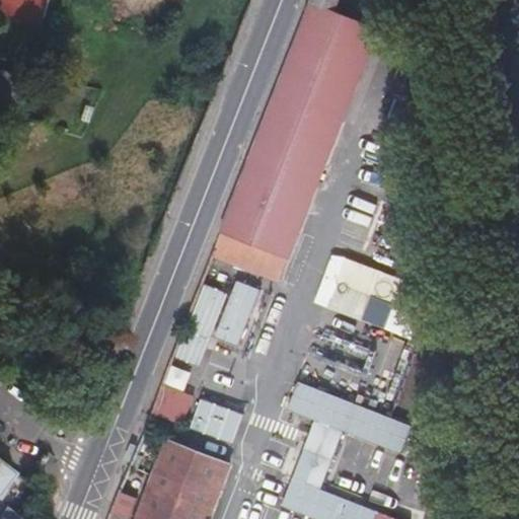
[(336,12),(340,0),(307,0),(211,251),(240,264),(278,280),(376,28),(336,12)]
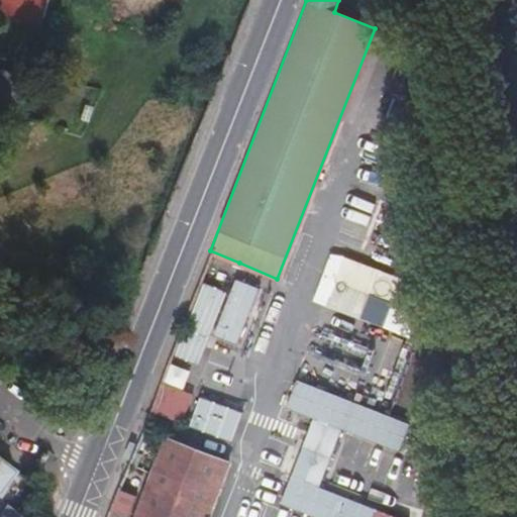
[(195,376),(239,263),(210,250),(148,409),(185,422),(194,396),(175,387),(181,371),(195,376)]
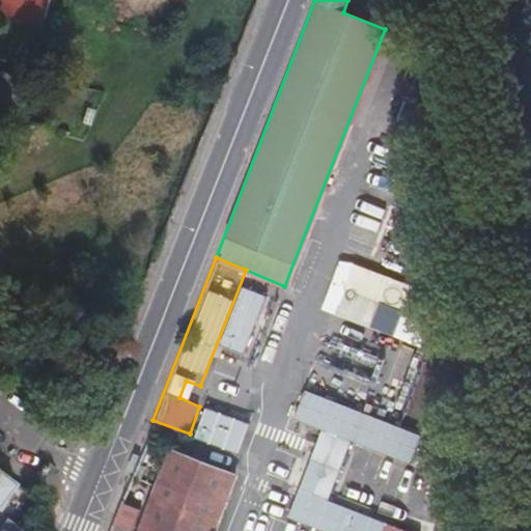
[(416,286),(341,260),(324,311),(398,337),(416,286)]
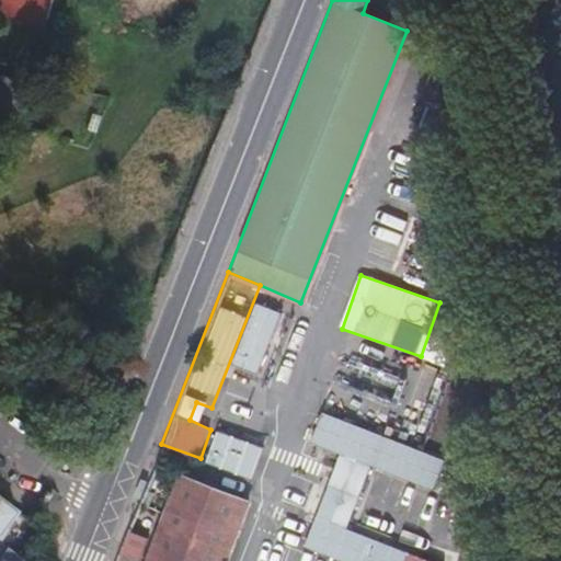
[(339,451),(307,550),(340,560),(446,560),(350,529),(370,465),(436,487),(446,454),(322,414),(312,443),(339,451)]
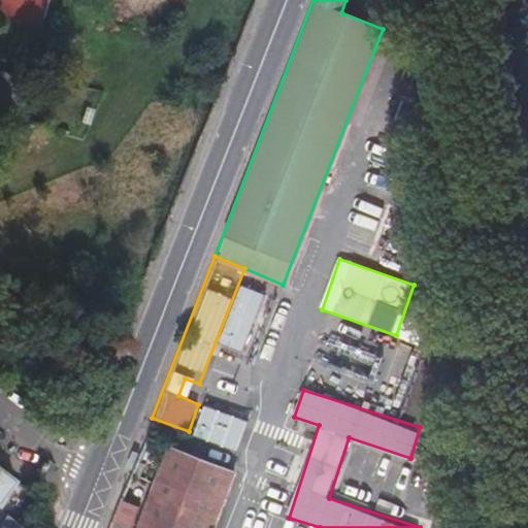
[(194,436),(238,452),(250,420),(205,403),(194,436)]
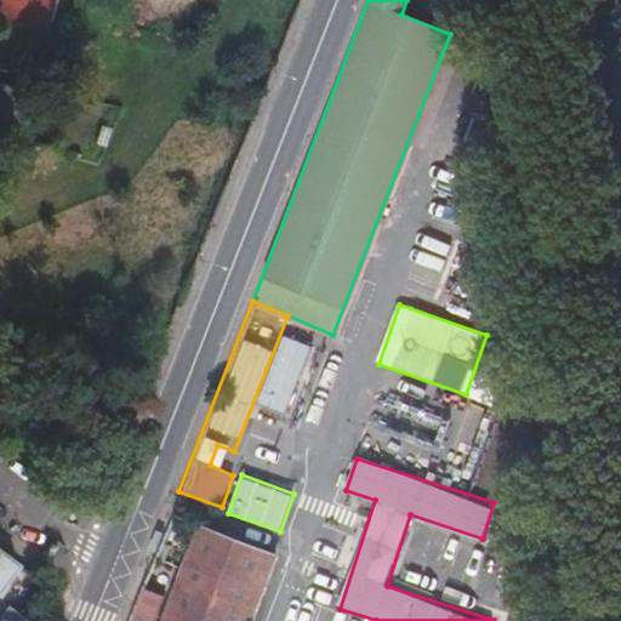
[(251,620),(277,557),(197,525),(159,620),(251,620)]
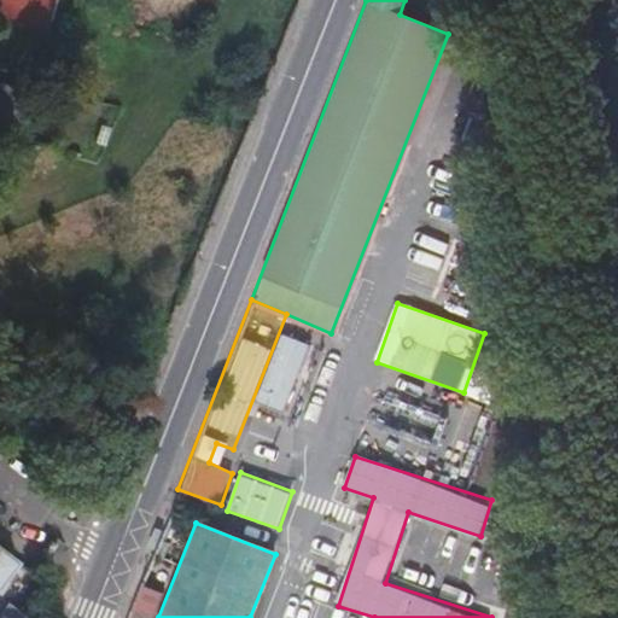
[(0,544),(0,598),(27,566),(0,544)]
